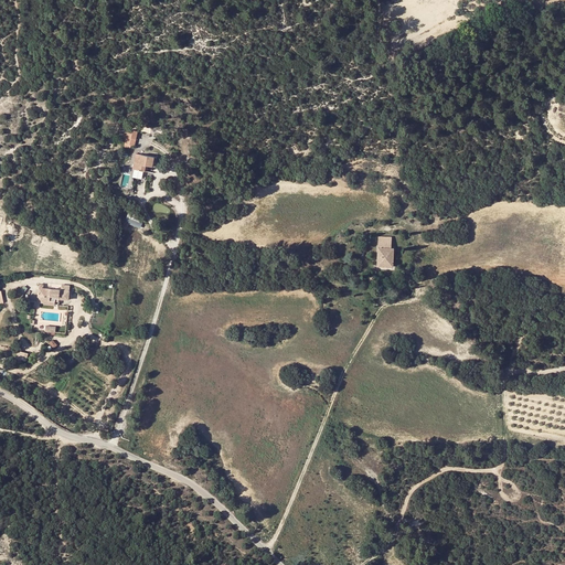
[(132,149),(137,130),(127,128),(123,147),(132,149)]
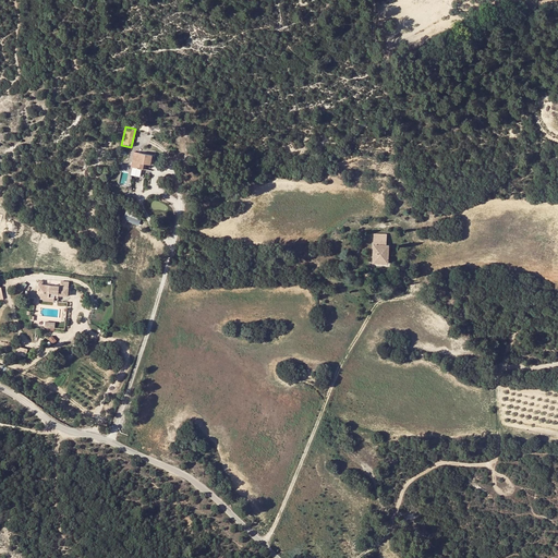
[(152,155),(138,153),(137,157),(132,156),(130,167),(142,169),(143,164),(150,165),(152,155)]
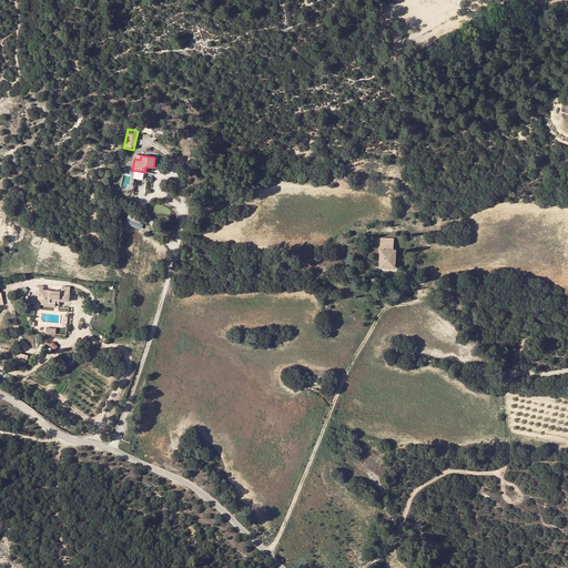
[(125,219),(124,224),(142,229),(143,223),(125,219)]
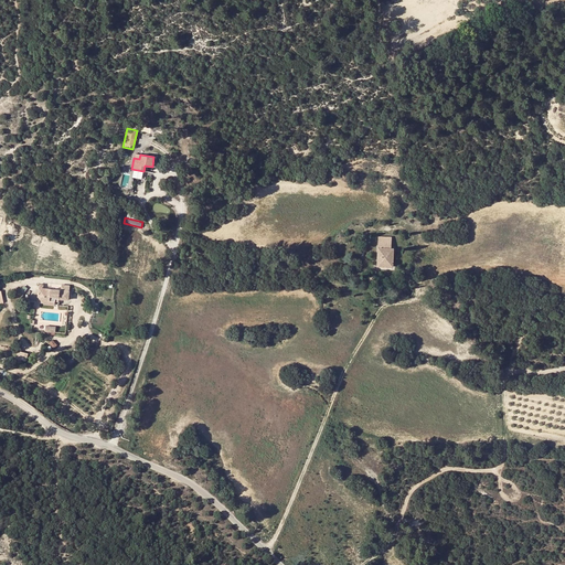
[(391,237),(377,237),(376,266),(392,266),(393,248),(391,248),(391,237)]
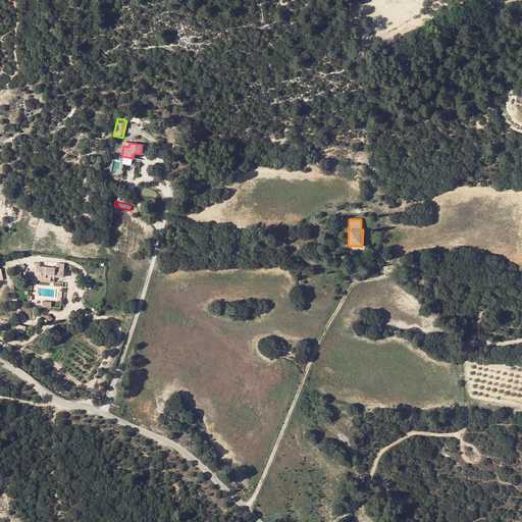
[(51,277),(51,275),(54,276),(62,276),(63,268),(35,266),(35,272),(40,272),(40,276),(51,277)]
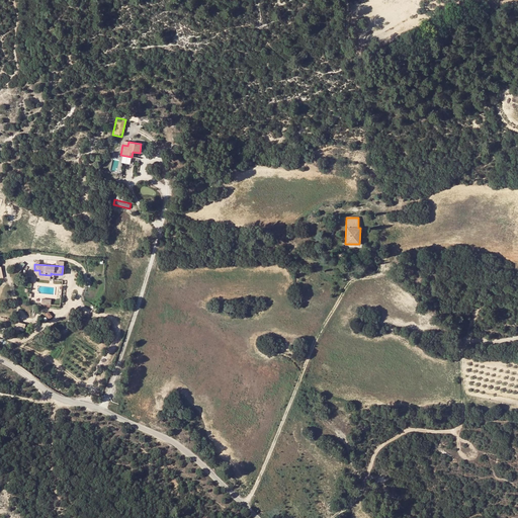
[(45,297),(42,306),(53,307),(54,298),(45,297)]
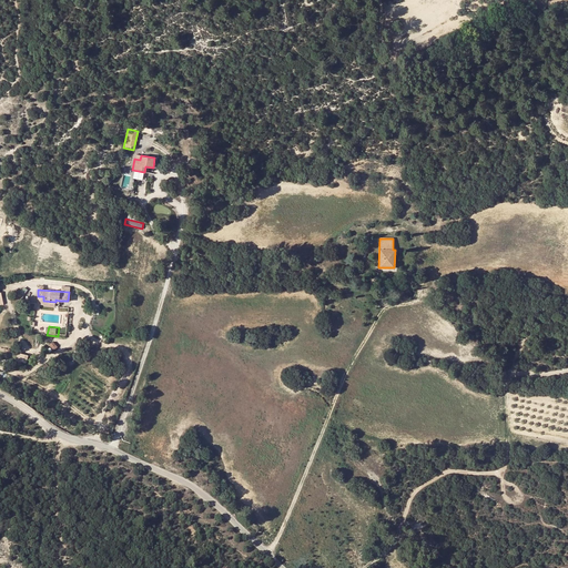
[(27,363),(30,355),(20,352),(17,359),(27,363)]
